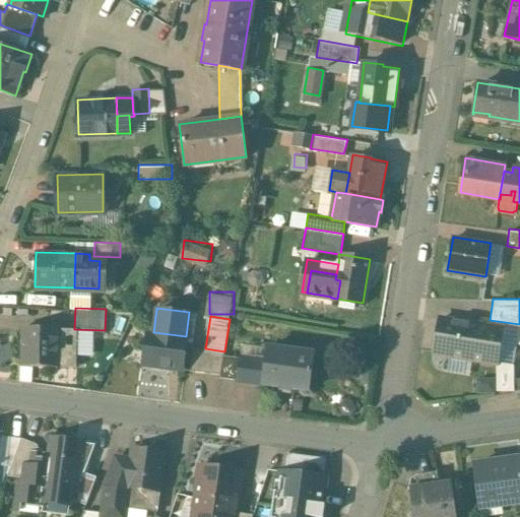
[(478,323),(440,317),(434,351),(473,358),(478,323)]
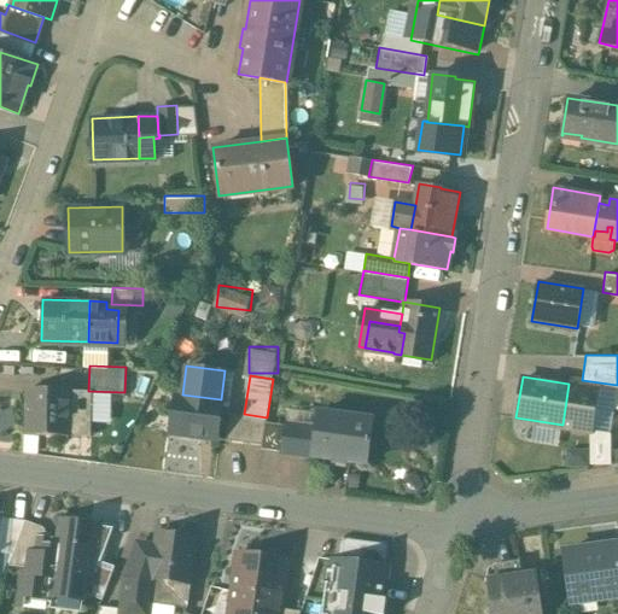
[(598,389),(569,384),(563,425),(590,428),(598,389)]
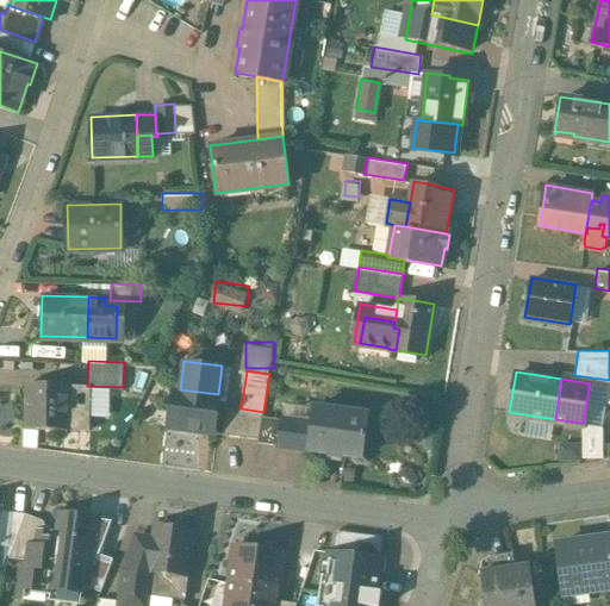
[(68,383),(27,382),(27,403),(25,403),(25,426),(67,428),(68,383)]
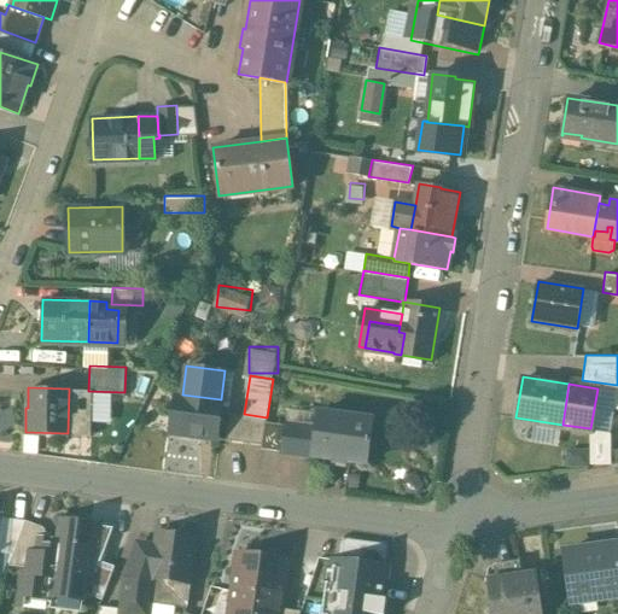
[(83,396),(83,389),(69,389),(68,433),(91,434),(92,397),(83,396)]
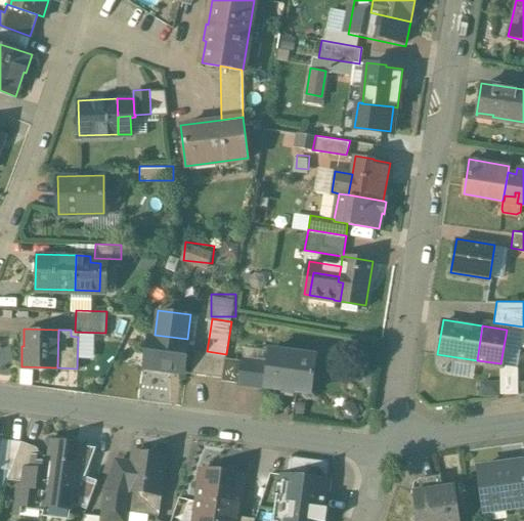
[(155,335),(148,334),(144,366),(183,372),(187,339),(155,335)]
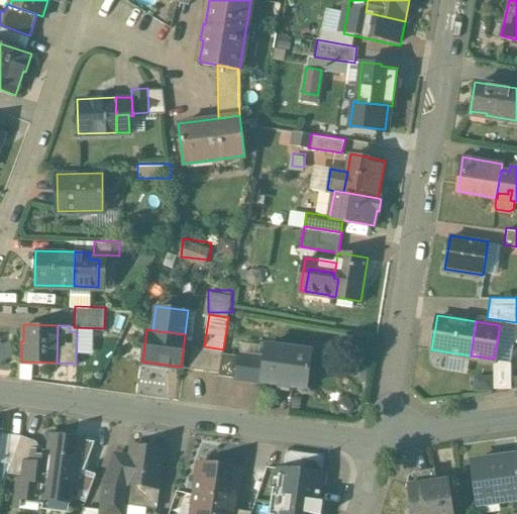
[(312,350),(266,344),(264,357),(261,380),(279,382),(279,384),(289,386),(290,384),(307,386),(312,350)]
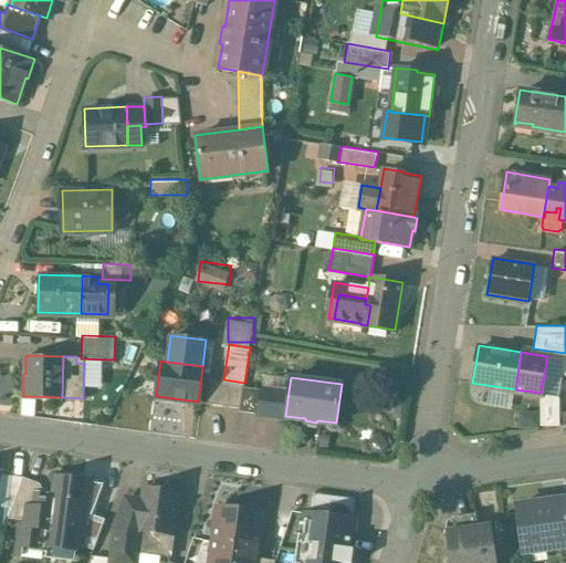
[(223,379),(210,378),(207,402),(240,406),(243,386),(243,385),(244,385),(244,383),(223,379)]
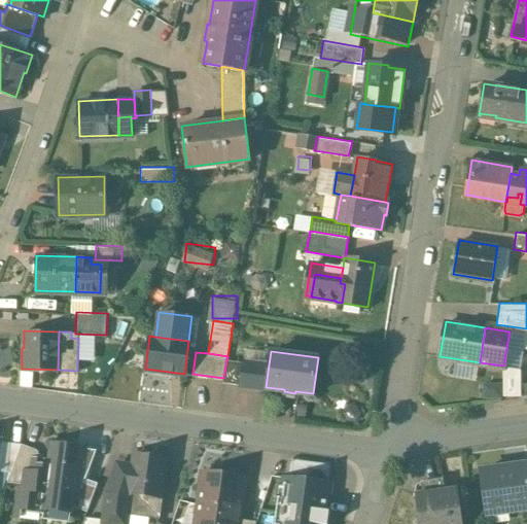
[(245,361),(226,359),(223,378),(222,381),(242,384),(245,361)]
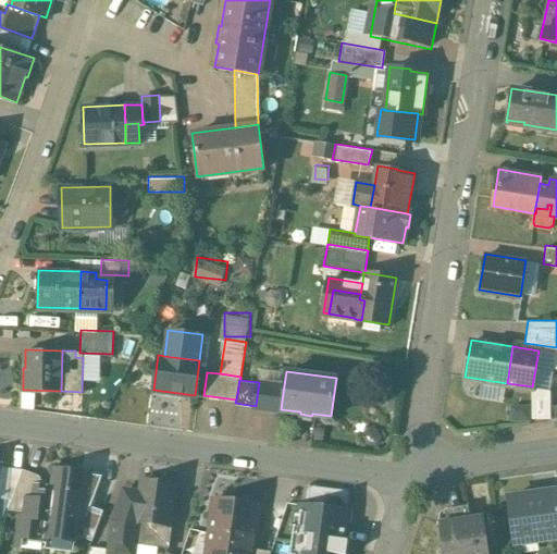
[(284,385),(259,382),(256,406),(281,409),(284,385)]
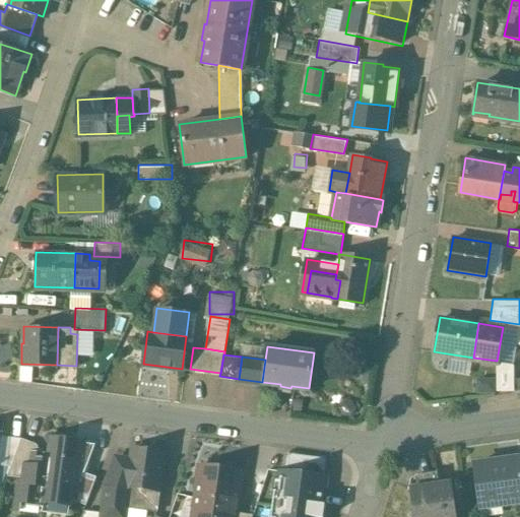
[(478,375),(479,391),(497,390),(496,374),(478,375)]
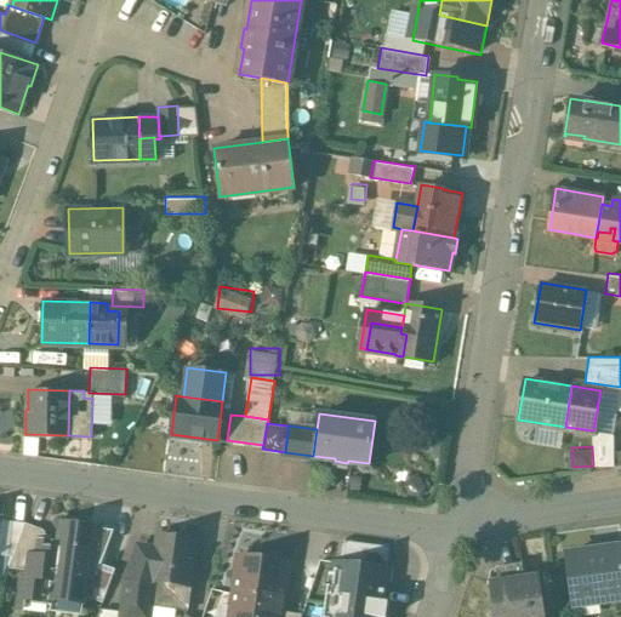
[(26,521),(9,566),(27,572),(41,527),(26,521)]
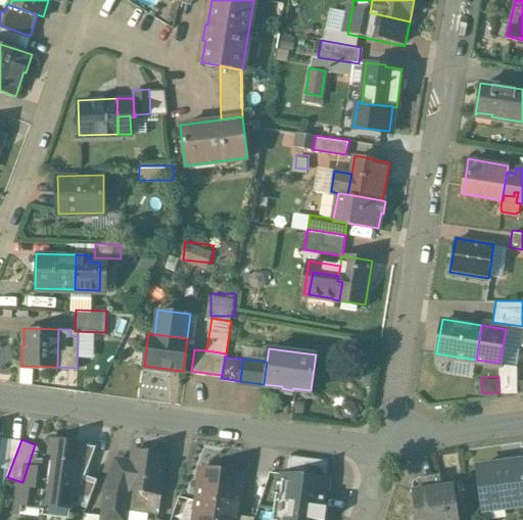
[(85,443),(50,439),(48,454),(45,481),(65,484),(79,486),(81,477),(85,443)]
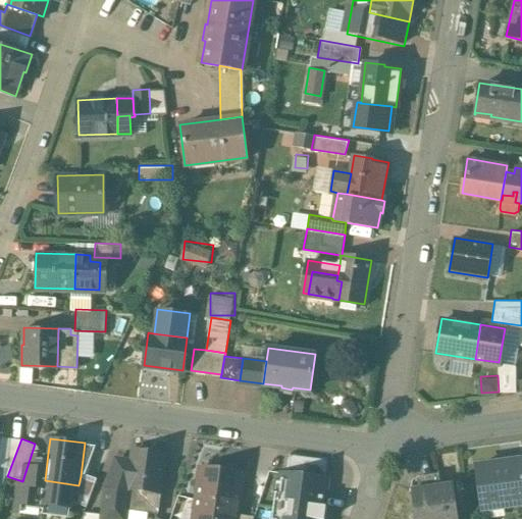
[(35,444),(22,481),(21,484),(17,481),(15,501),(34,503),(39,504),(40,497),(39,496),(40,491),(47,485),(52,492),(59,494),(65,488),(65,483),(45,480),(48,453),(38,452),(35,444)]
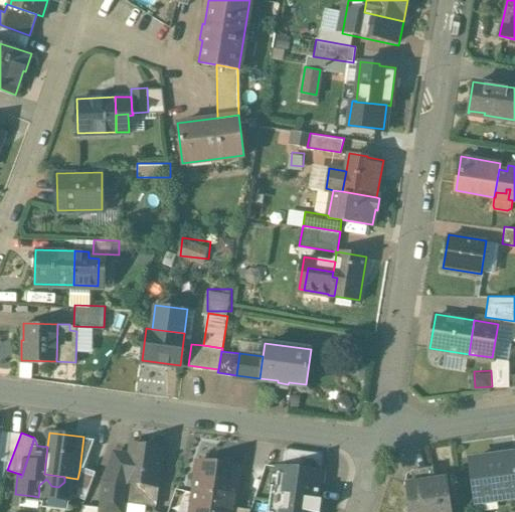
[(163,447),(131,443),(130,454),(126,481),(158,485),(163,447)]
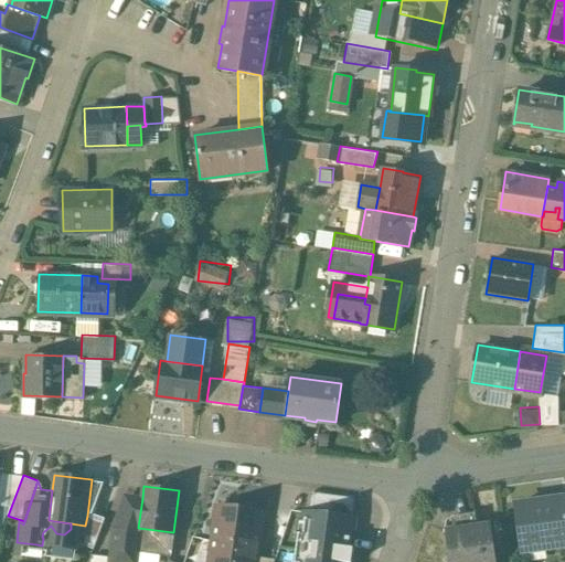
[(311,491),(308,511),(352,517),(355,497),(311,491)]
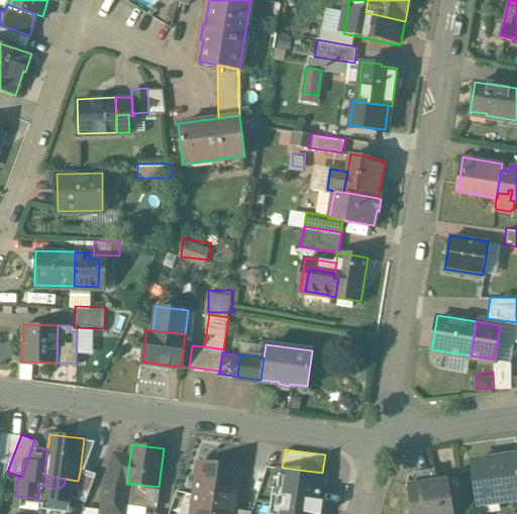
[(130,455),(115,453),(108,474),(107,485),(105,485),(102,509),(101,513),(104,513),(124,513),(126,502),(156,506),(159,487),(126,483),(130,455)]
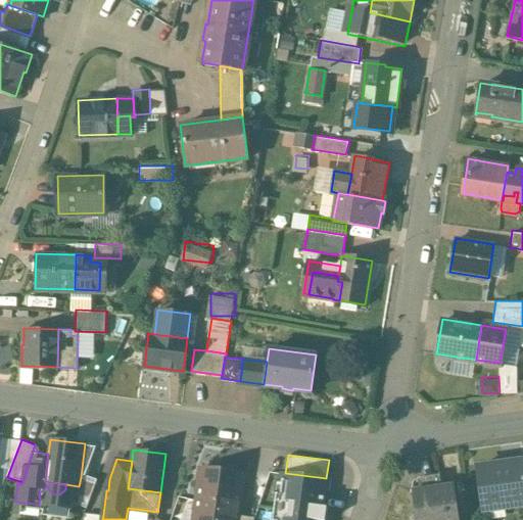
[(522,459),(476,466),(481,505),(505,502),(505,506),(522,503),(522,459)]
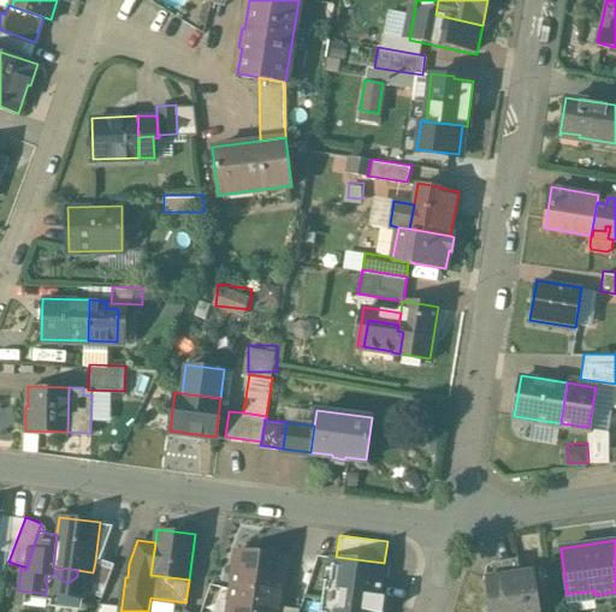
[(285,557),(237,551),(227,611),(277,611),(279,604),(285,557)]
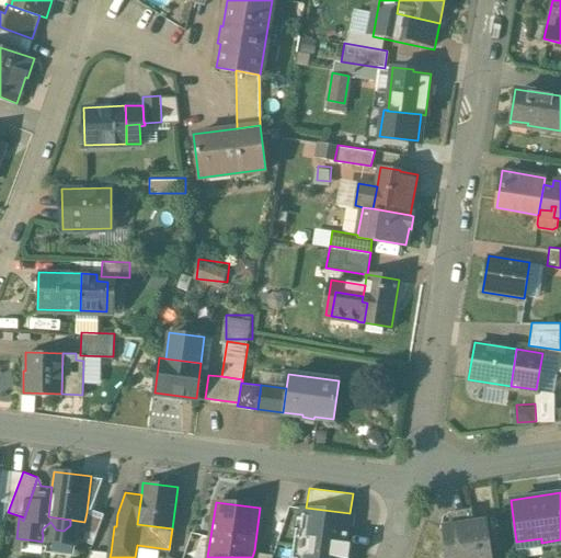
[(350,557),(352,544),(348,544),(352,513),(350,513),(306,508),(304,508),(301,530),(296,528),(292,557),(350,557)]
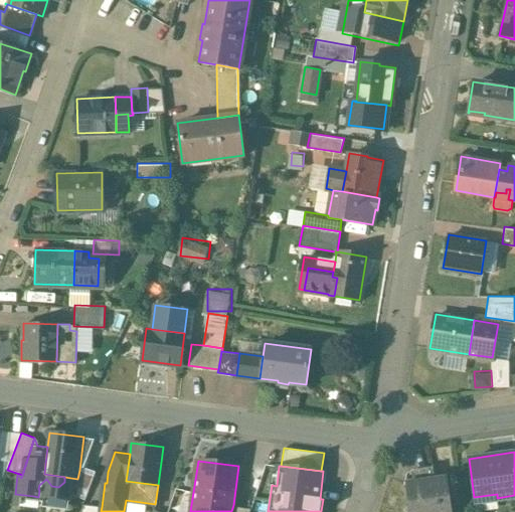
[(433,468),(415,470),(408,475),(406,483),(409,511),(451,511),(447,477),(435,479),(433,468)]
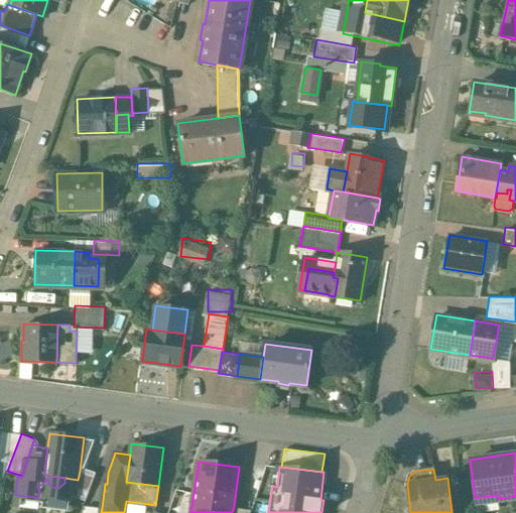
[(94,476),(80,471),(78,480),(82,488),(89,491),(94,476)]
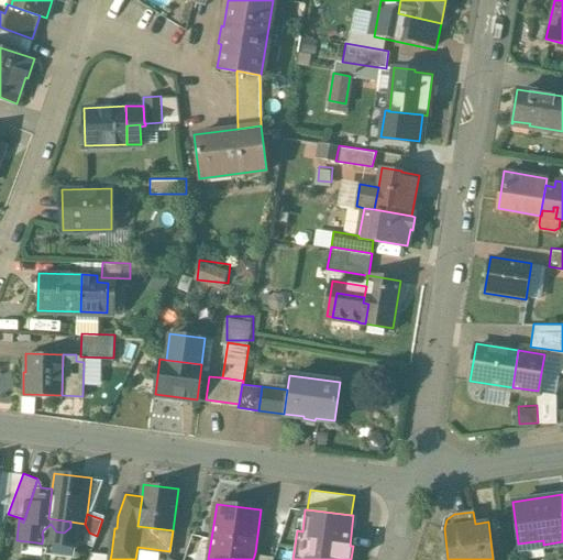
[(36,542),(17,540),(15,549),(40,552),(42,544),(36,542)]
